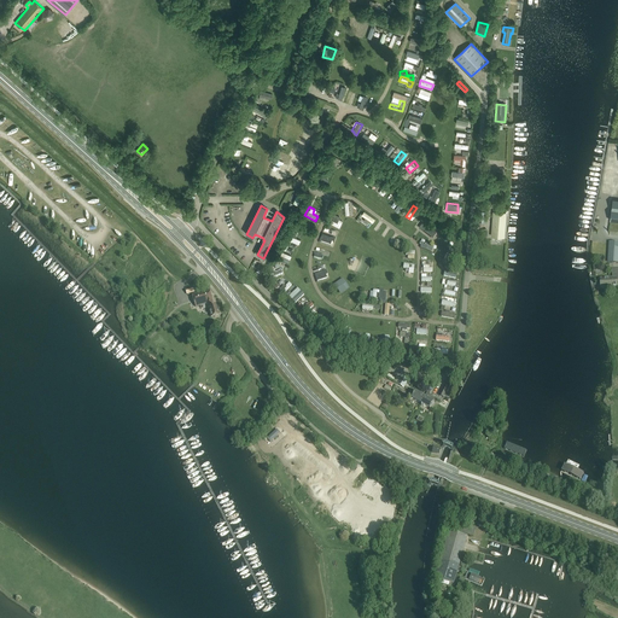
[(363,208),(356,217),(360,220),(366,211),(363,208)]
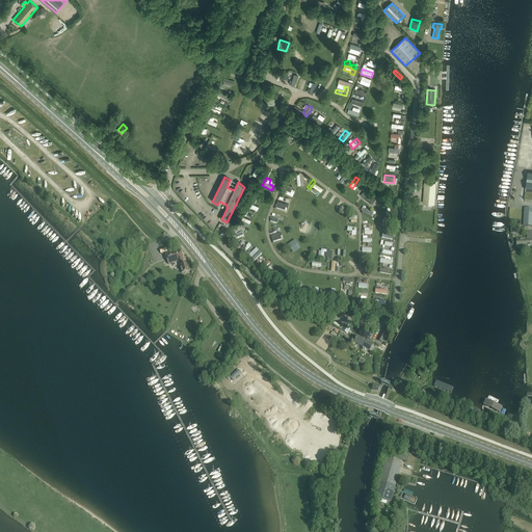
[(423,204),(433,205),(435,184),(425,183),(423,204)]
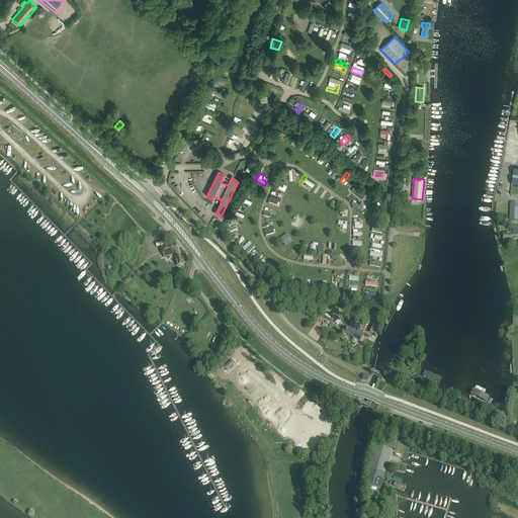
[(351,189),(362,198),(364,194),(353,186),(351,189)]
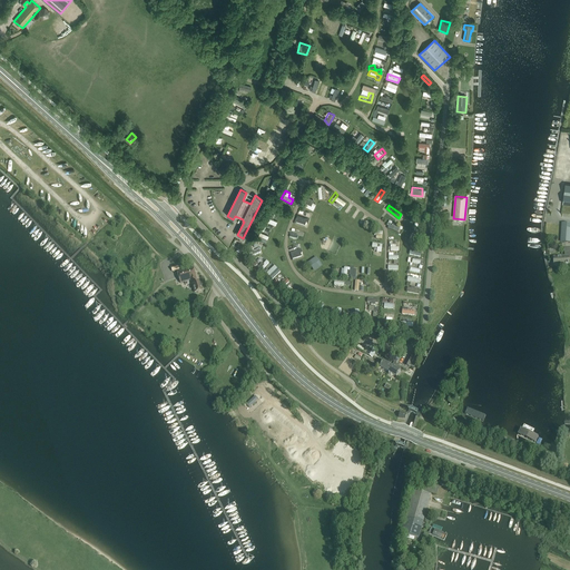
[(275,226),(277,220),(268,217),(269,214),(267,213),(264,222),(275,226)]
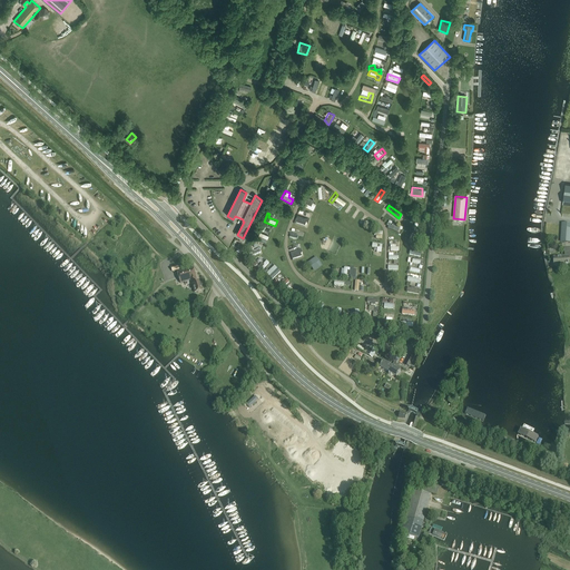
[(397,229),(399,226),(391,225),(391,220),(387,219),(386,228),(397,229)]
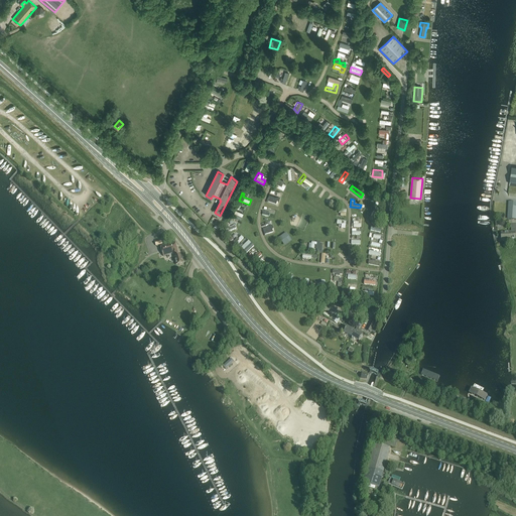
[(336,224),(341,224),(340,227),(345,228),(345,220),(336,219),(336,224)]
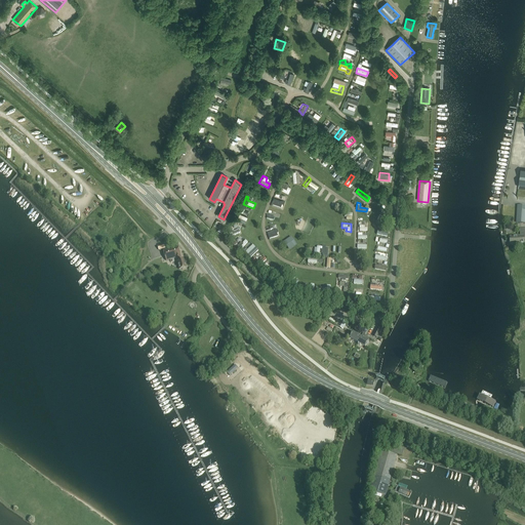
[(276,228),(267,231),(269,239),(278,236),(276,228)]
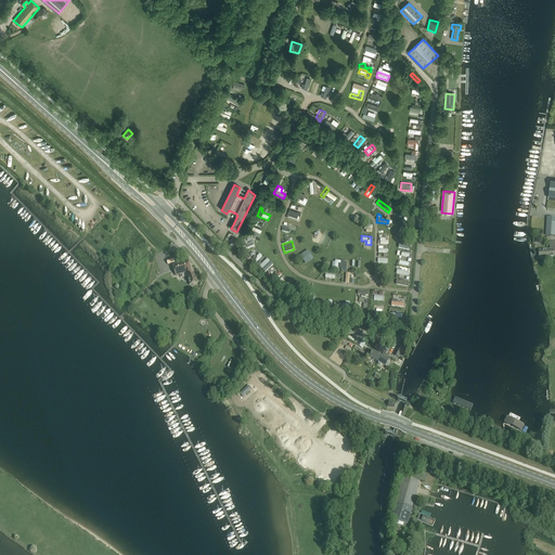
[(554,252),(554,241),(550,242),(550,249),(539,250),(539,259),(554,258),(554,252)]
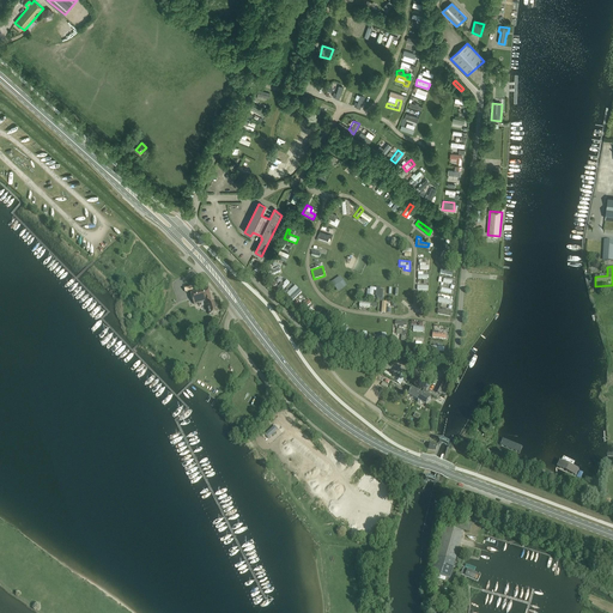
[(208,310),(210,315),(218,313),(214,303),(212,304),(211,299),(207,287),(190,292),(194,304),(206,301),(207,305),(206,305),(207,311),(208,310)]
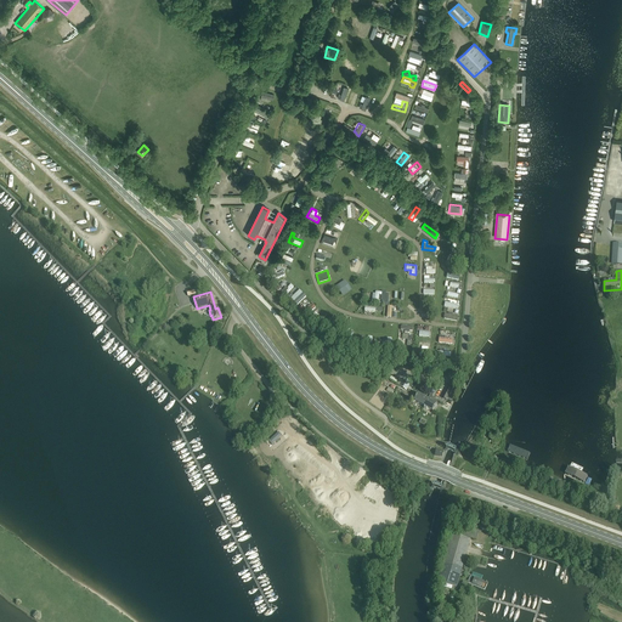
[(408,382),(405,379),(403,382),(399,379),(396,383),(400,386),(403,389),(408,382)]
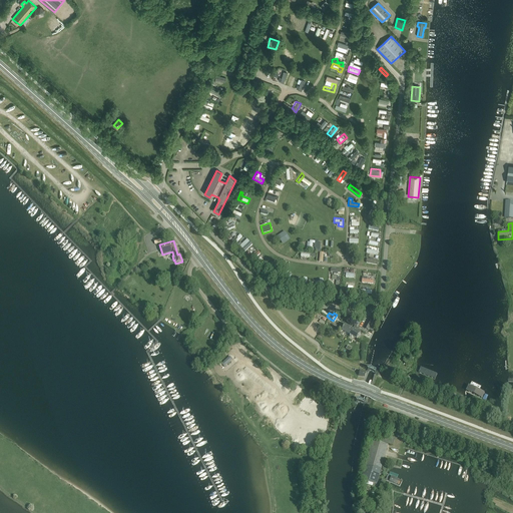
[(370,319),(367,324),(365,328),(368,329),(373,321),(370,319)]
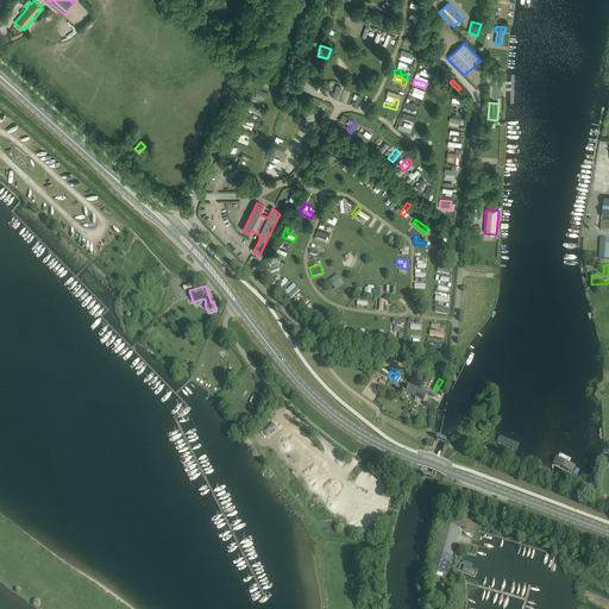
[(416,393),(419,390),(409,385),(406,393),(414,397),(416,393)]
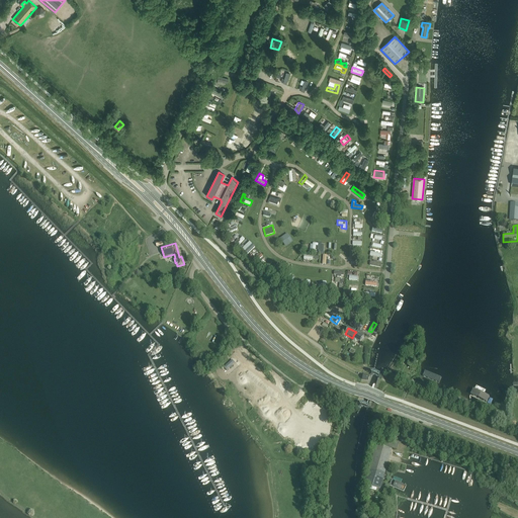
[(356,332),(354,334),(352,338),(360,342),(363,337),(356,332)]
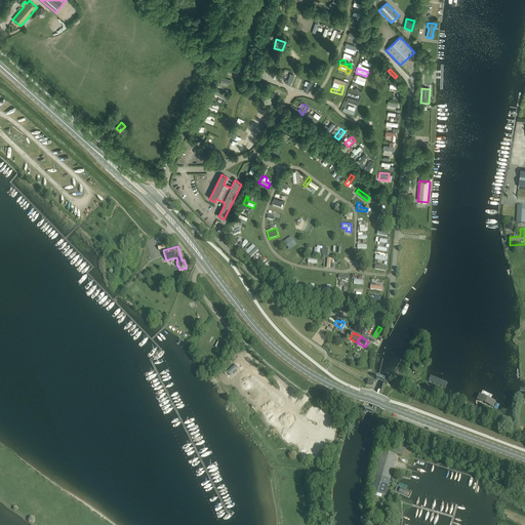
[(237,367),(229,373),(231,376),(239,370),(237,367)]
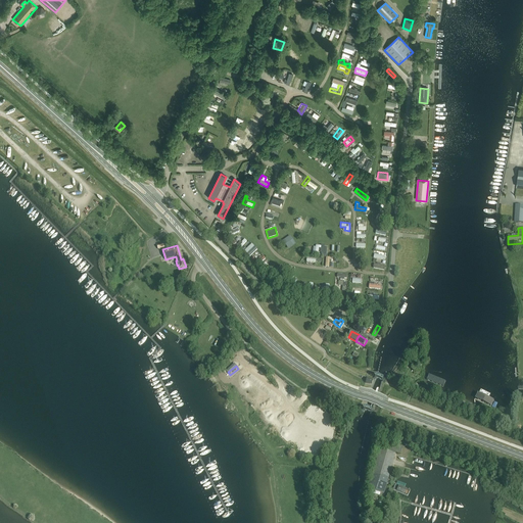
[(427,380),(443,387),(446,381),(429,374),(427,380)]
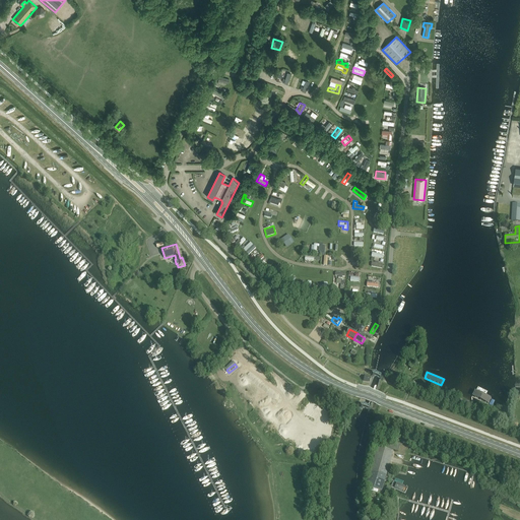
[(242,375),(237,379),(242,385),(247,381),(242,375)]
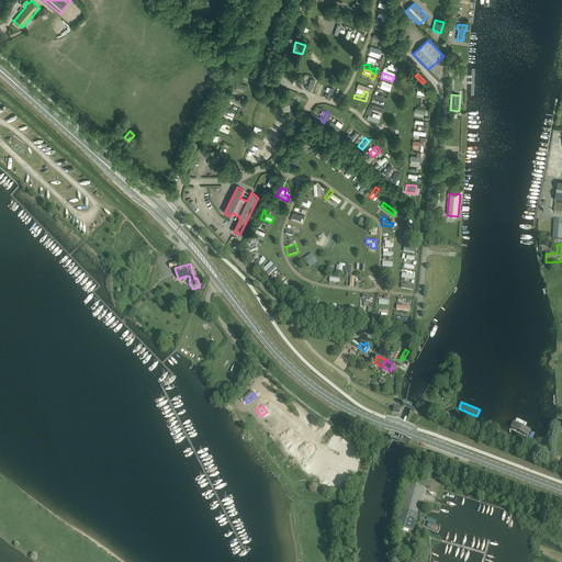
[(273,428),(277,434),(285,428),(282,423),(273,428)]
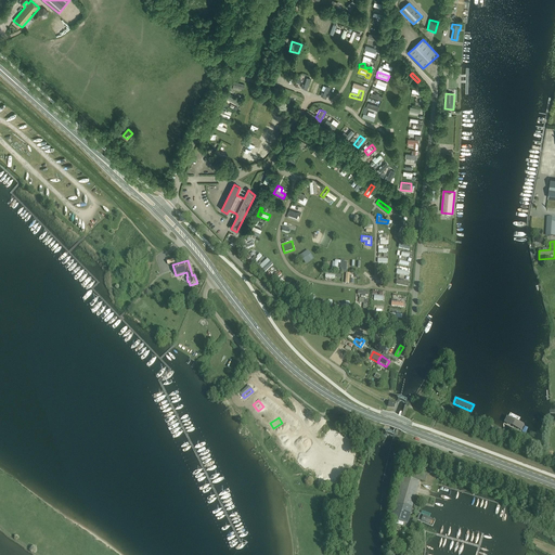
[(508,417),(505,424),(523,433),(526,425),(508,417)]
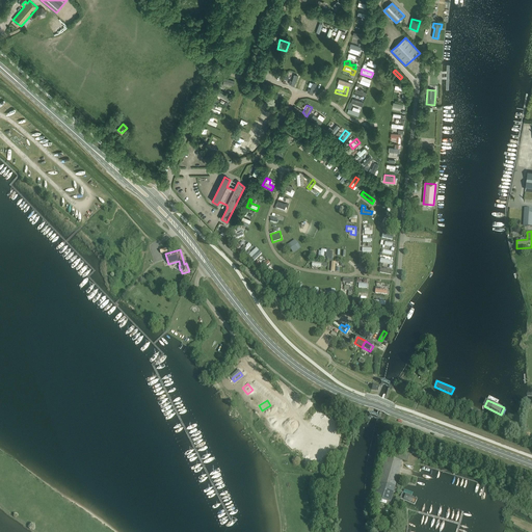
[(409,454),(397,451),(396,456),(398,456),(398,459),(407,461),(409,454)]
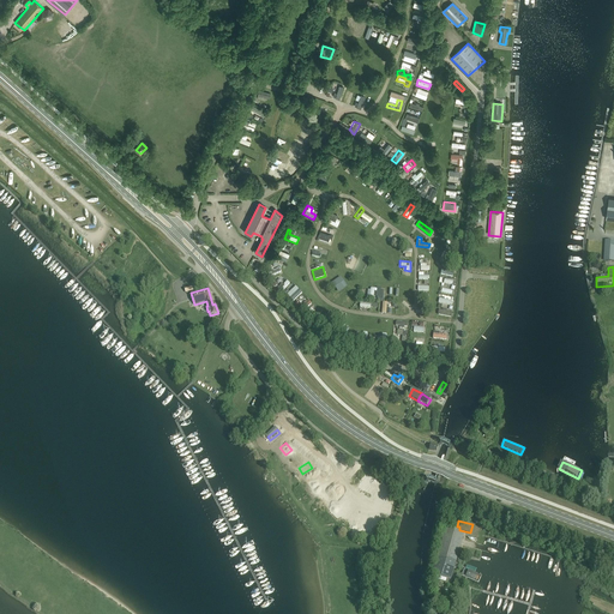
[(451,581),(463,534),(451,530),(452,524),(447,523),(433,576),(451,581)]
